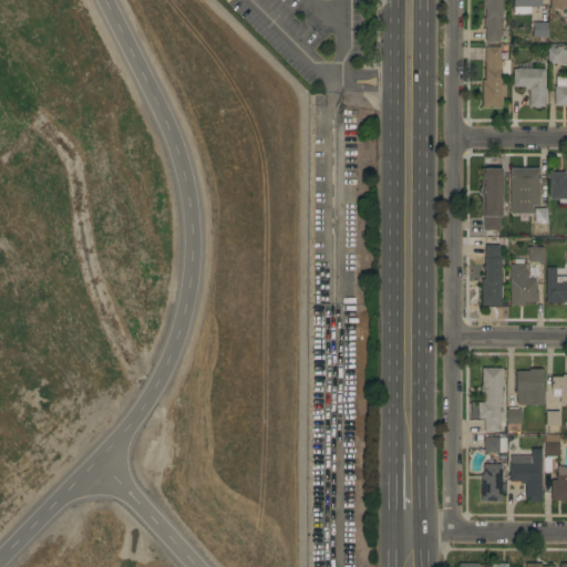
[(501,0),(501,11),(502,11),(502,14),(501,14),(501,24),(502,24),(502,29),(500,29),(500,41),(485,41),(485,27),(483,27),(483,18),(484,18),(484,8),(482,8),(482,0),(501,0)]
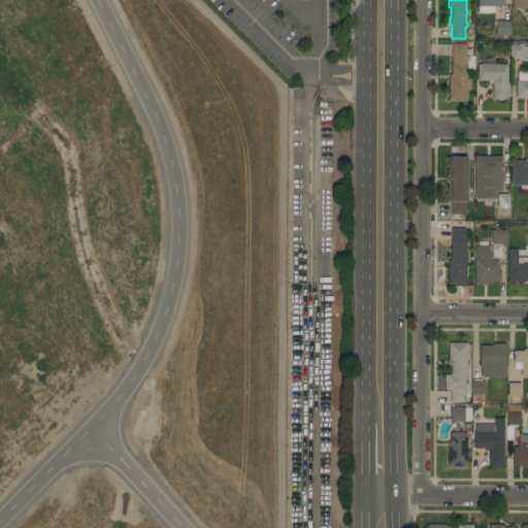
[(493,6),(493,13),(477,13),(477,6),(477,0),(503,0),(503,6),(493,6)]
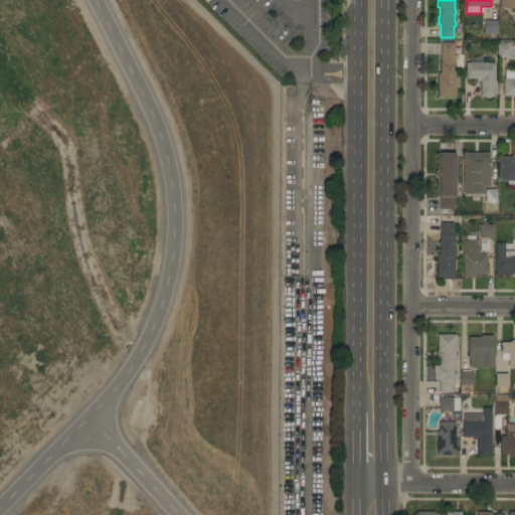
[(499,0),(514,0),(514,8),(499,8),(499,0)]
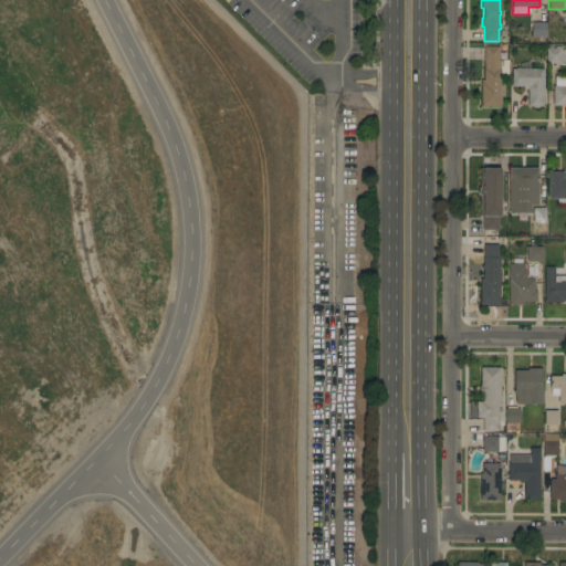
[(546,22),(546,37),(532,37),(532,22),(546,22)]
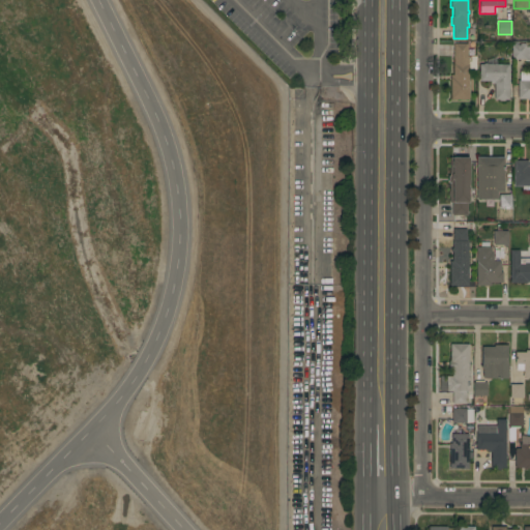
[(529,61),(525,61),(525,59),(511,59),(511,42),(518,42),(518,46),(520,46),(520,43),(525,43),(525,46),(526,46),(526,47),(529,47),(529,61)]
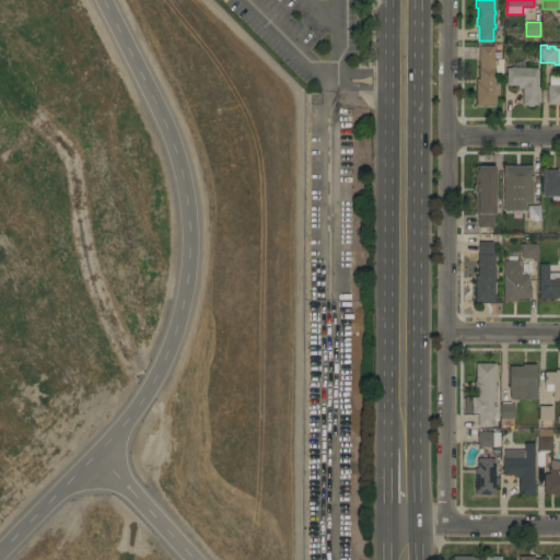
[(475,105),(476,80),(478,80),(479,46),(493,47),(493,60),(503,60),(502,74),(494,74),(494,105),(475,105)]
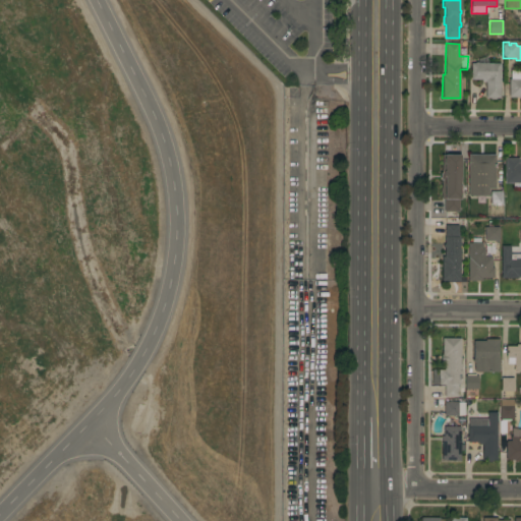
[(471,63),(500,63),(500,98),(496,98),(496,99),(490,99),(490,98),(485,98),(485,81),(481,81),(481,79),(471,79),(471,63)]
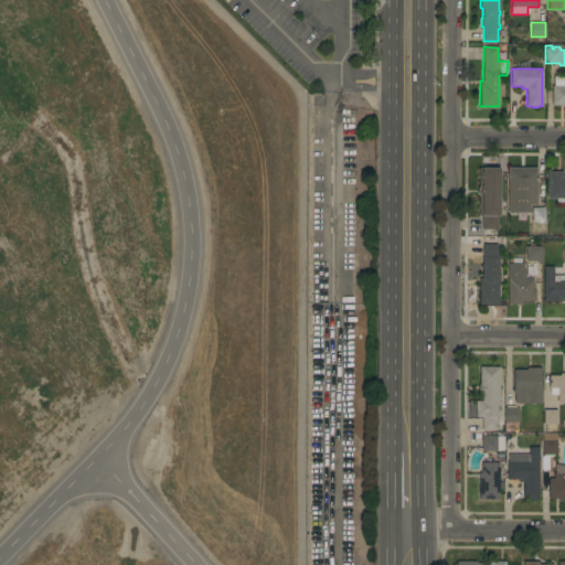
[(564,107),(562,107),(562,105),(552,105),(552,86),(553,86),(553,76),(564,76),(564,107)]
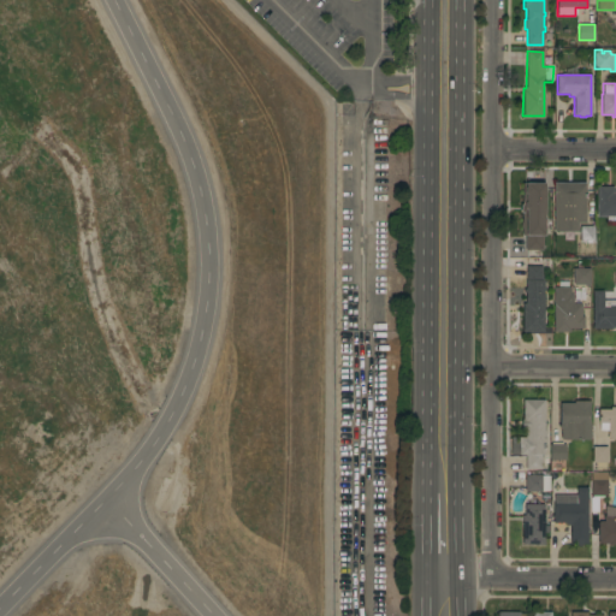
[(544,215),(545,215),(545,219),(544,219),(544,237),(527,236),(521,236),(521,212),(522,212),(522,183),(544,184),(544,215)]
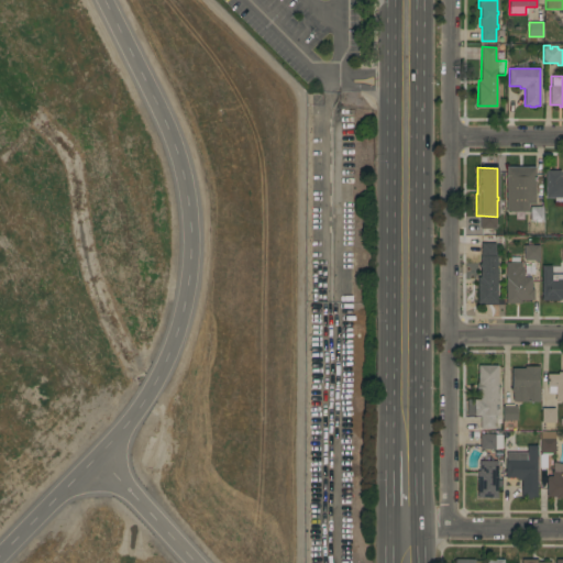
[(534,167),(534,174),(536,174),(536,184),(534,184),(534,203),(528,203),(528,212),(506,212),(507,167),(534,167)]
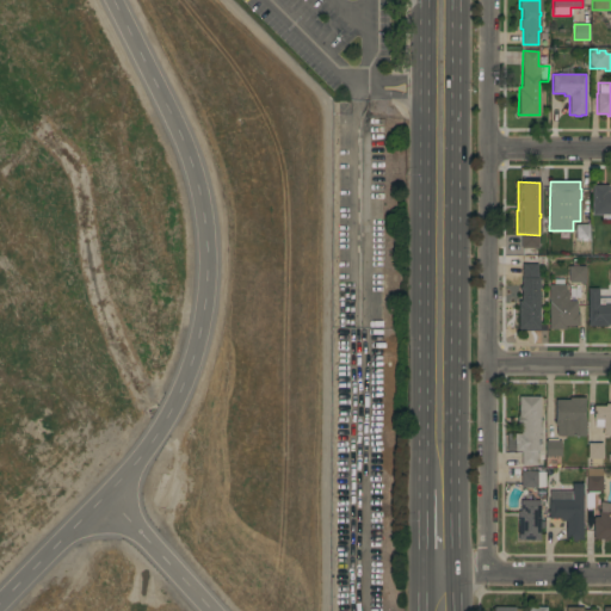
[(591,185),(608,185),(608,189),(610,189),(610,220),(602,220),(602,215),(591,215),(591,185)]
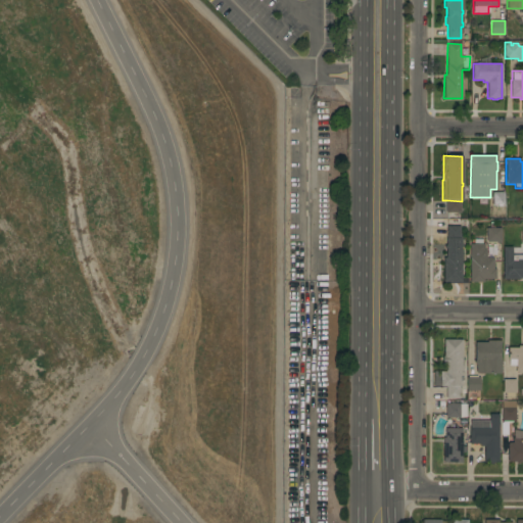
[(505,192),(505,205),(491,205),(491,192),(505,192)]
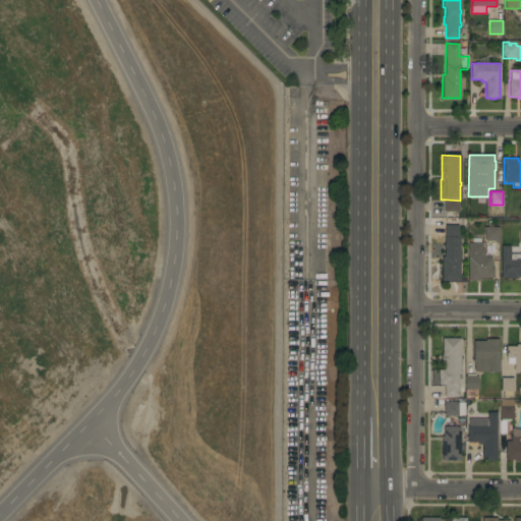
[(460,200),(460,212),(445,212),(446,199),(460,200)]
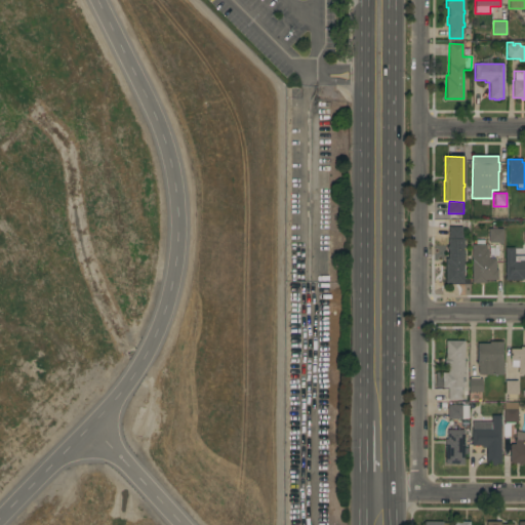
[(461,239),(463,239),(463,245),(465,245),(465,247),(462,247),(462,253),(465,253),(465,256),(463,256),(463,283),(445,283),(445,258),(447,258),(447,250),(446,250),(446,246),(448,246),(448,239),(448,227),(449,227),(449,219),(461,219),(461,239)]
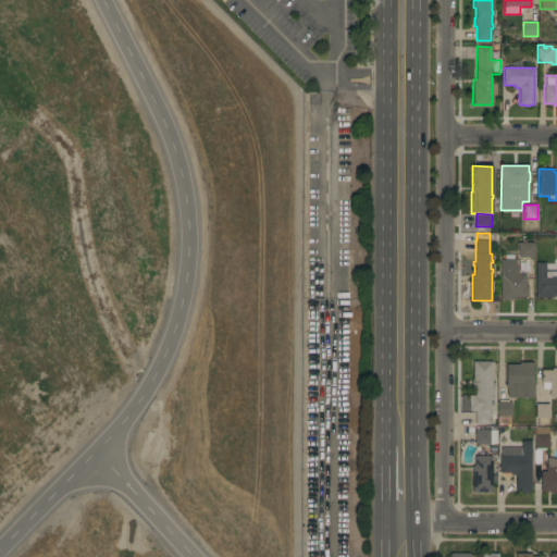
[(533,258),(518,258),(519,243),(533,243),(533,258)]
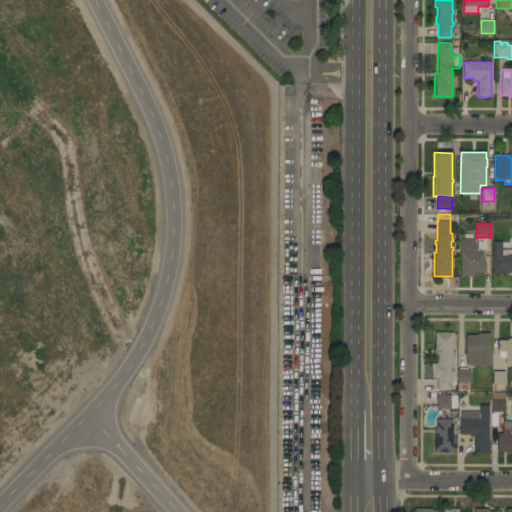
[(483,252),(483,263),(486,263),(485,273),(473,273),(473,276),(459,276),(460,239),(474,239),(474,245),(476,245),(476,252),(483,252)]
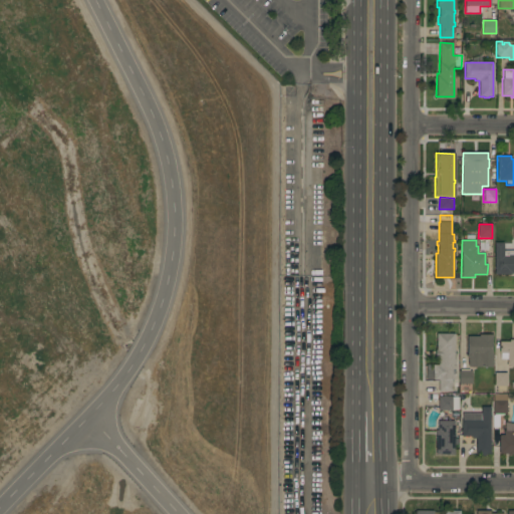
[(494,243),(503,243),(503,250),(513,250),(513,273),(511,273),(511,274),(494,274),(494,243)]
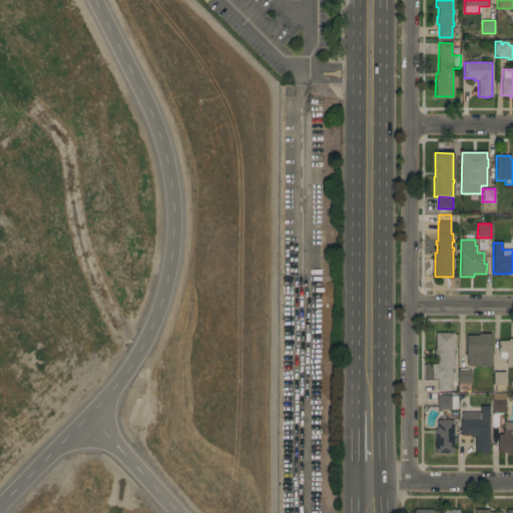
[(453,359),(454,359),(454,362),(453,362),(453,379),(451,379),(450,391),(437,391),(437,379),(426,379),(426,365),(437,365),(437,358),(434,358),(434,350),(435,350),(435,334),(453,334),(453,359)]
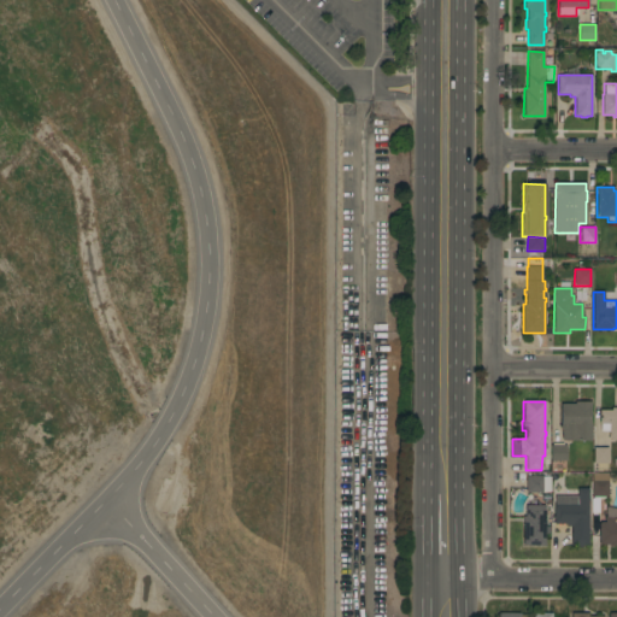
[(591,407),(589,407),(589,425),(591,425),(591,441),(562,441),(562,430),(559,429),(559,427),(560,425),(560,404),(574,404),(574,401),(591,401),(591,407)]
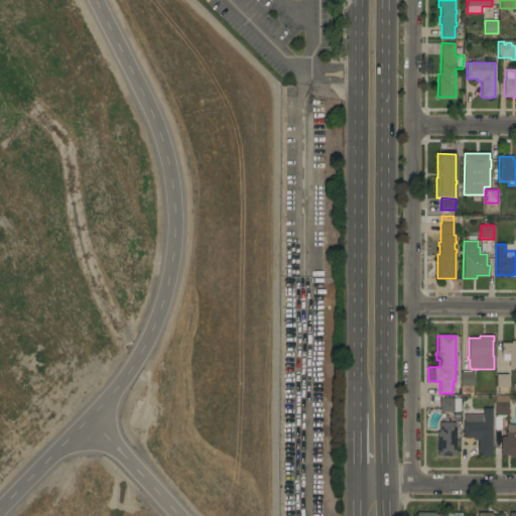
[(515,367),(515,368),(510,368),(510,367),(509,367),(509,361),(502,361),(502,354),(501,354),(501,343),(511,343),(511,342),(515,342),(515,367)]
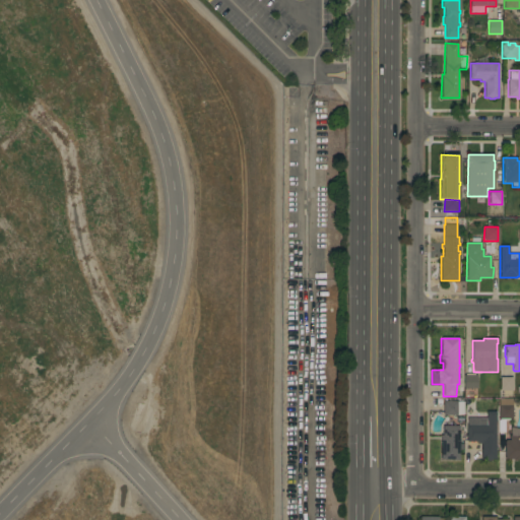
[(477,375),(476,388),(464,388),(464,375),(477,375)]
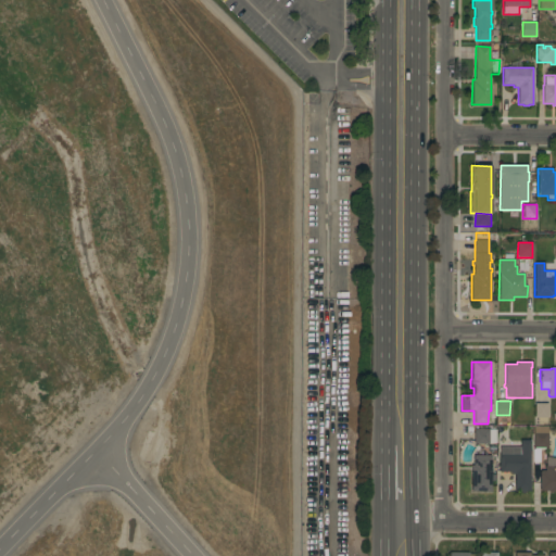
[(547,403),(547,418),(534,417),(534,403),(547,403)]
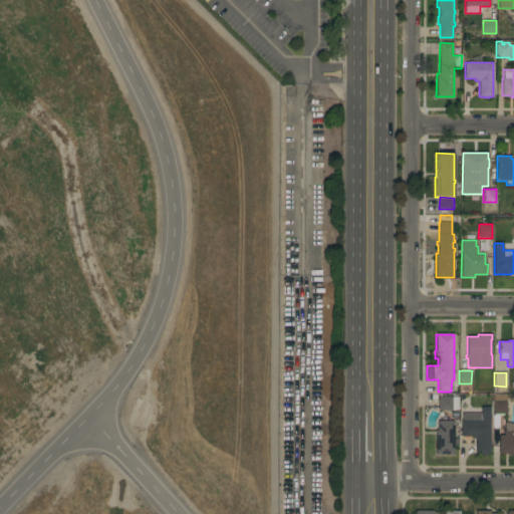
[(505,395),(505,401),(506,401),(506,414),(504,414),(503,416),(494,416),(494,414),(493,414),(493,401),(494,401),(494,394),(505,395)]
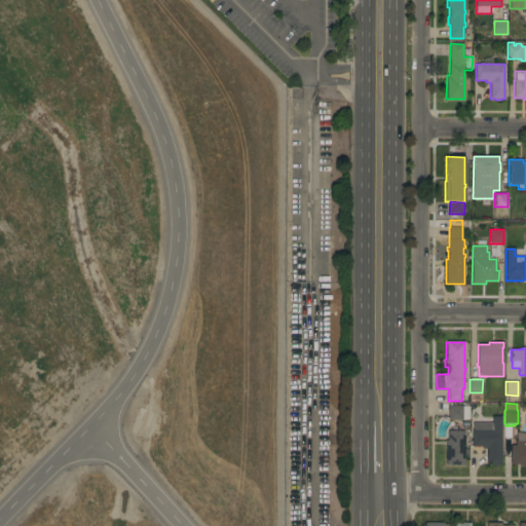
[(448,406),(462,406),(462,407),(468,407),(468,419),(462,419),(462,420),(448,419),(448,406)]
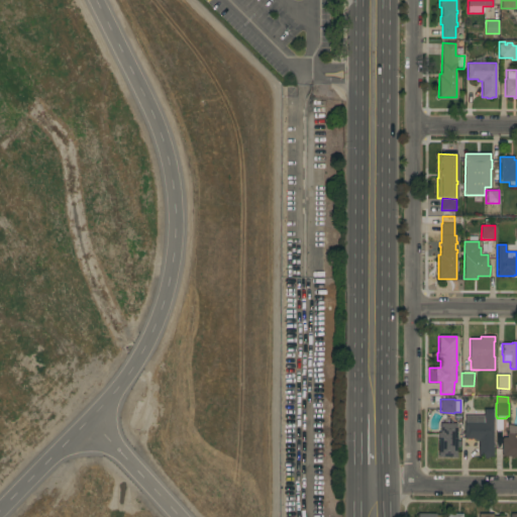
[(493,457),(479,457),(479,441),(474,441),(474,439),(463,439),(463,435),(462,435),(462,433),(463,433),(463,416),(484,416),(484,409),(493,409),(493,457)]
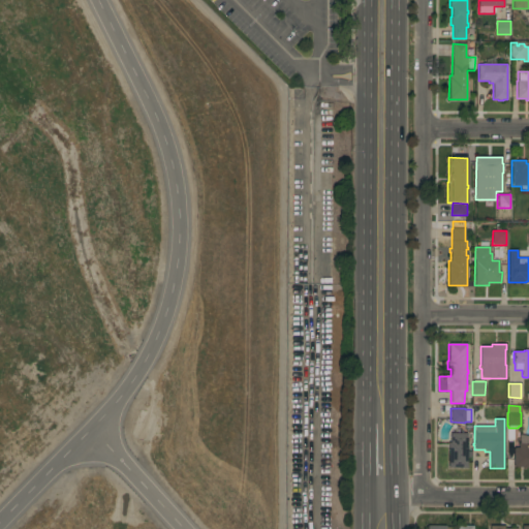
[(467,439),(468,439),(468,441),(467,441),(467,468),(448,468),(448,442),(450,442),(450,433),(467,433),(467,439)]
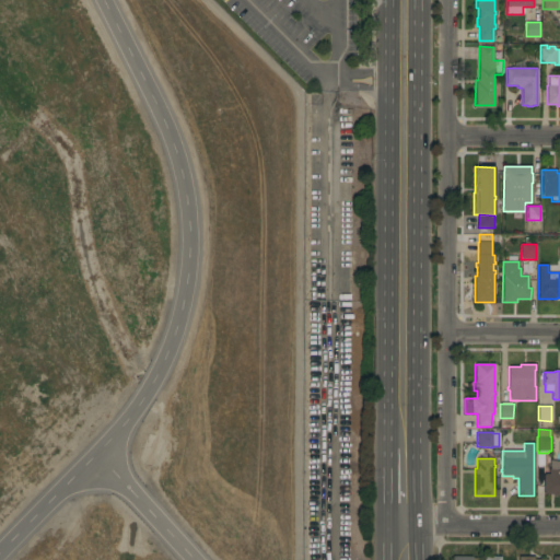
[(559,496),(552,496),(552,494),(544,494),(544,476),(545,476),(545,475),(549,475),(549,469),(551,469),(551,462),(559,463),(559,496)]
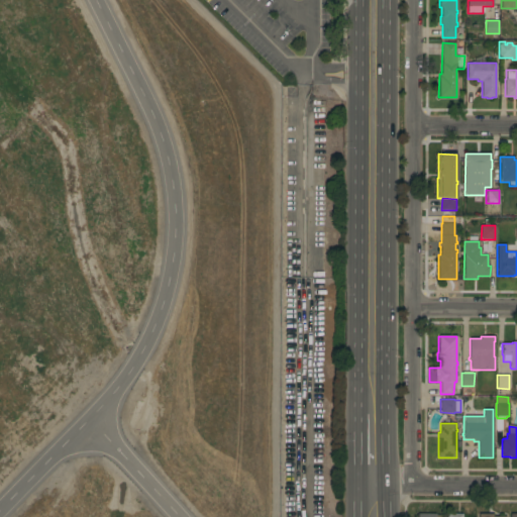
All buildings are outlined.
